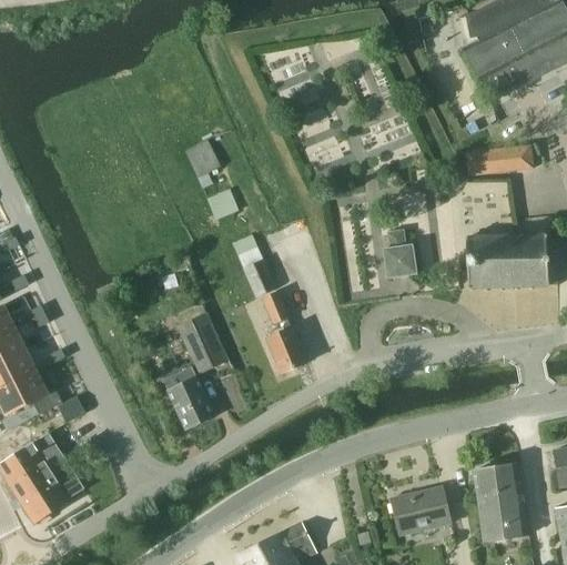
[(459,47),(471,69),(479,83),(484,81),(494,100),(566,60),(566,11),(560,0),(493,0),(464,16),(475,38),(459,47)]
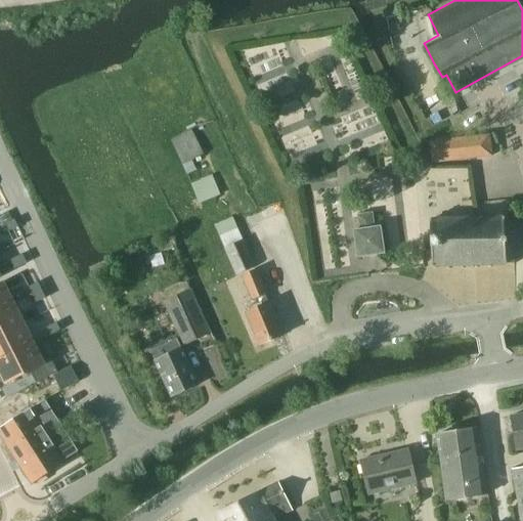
[(181,163),(203,153),(191,128),(170,138),(181,163)]
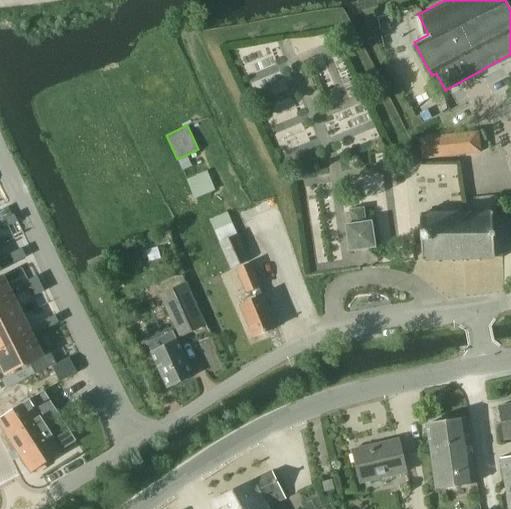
[(438,135),(440,155),(479,151),(477,131),(438,135)]
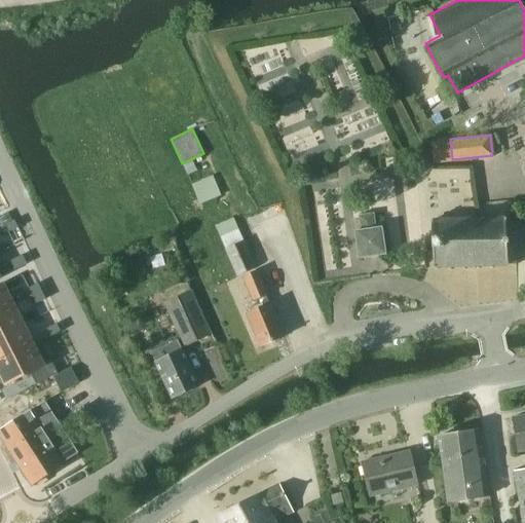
[(434,161),(452,159),(450,139),(432,141),(434,161)]
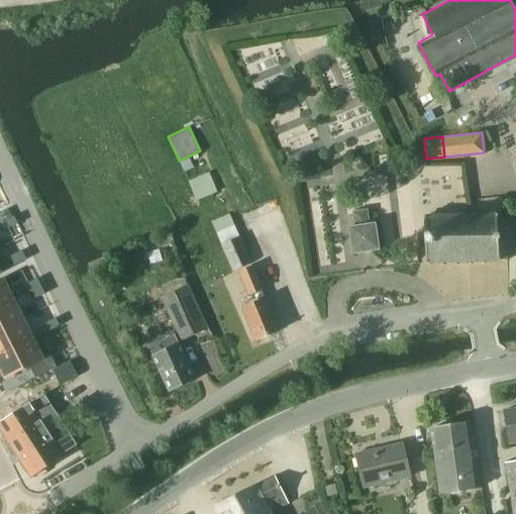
[(208,171),(188,179),(195,198),(216,190),(208,171)]
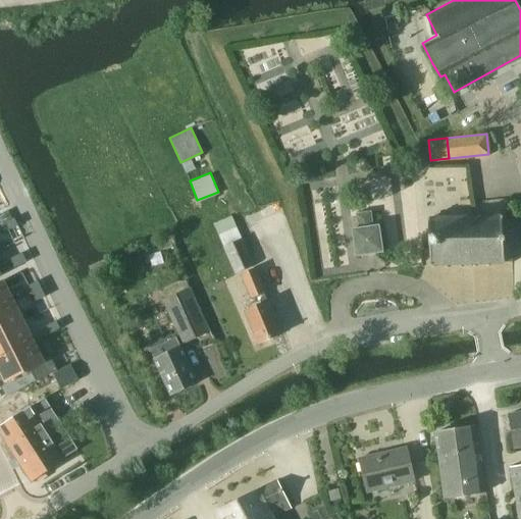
[(355,255),(382,251),(378,224),(372,224),(370,210),(355,212),(358,226),(351,227),(355,255)]
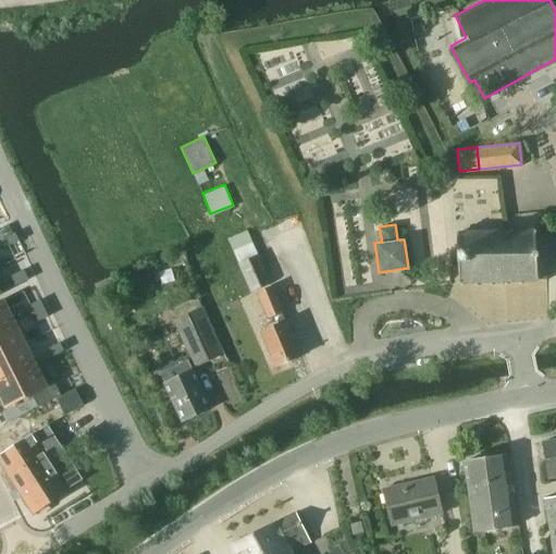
[(459,281),(545,278),(545,260),(535,261),(533,229),(503,230),(457,232),(458,263),(459,281)]
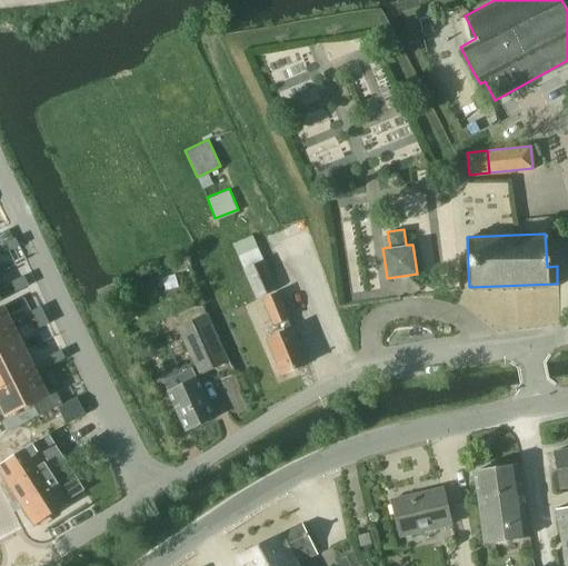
[(262,258),(242,266),(243,268),(256,297),(275,288),(263,260),(262,258)]
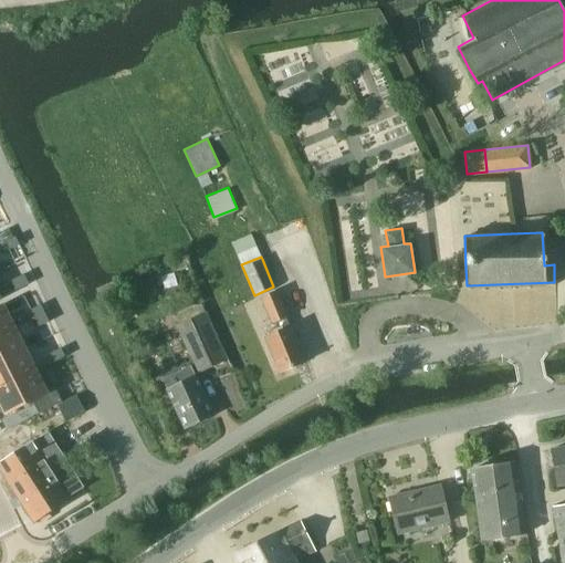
[(29,284),(24,274),(11,281),(16,290),(29,284)]
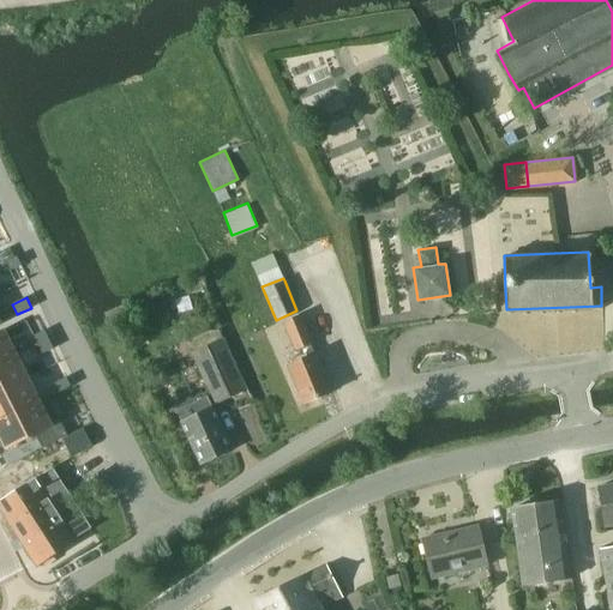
[(304,402),(330,391),(310,342),(312,340),(300,314),(283,321),(294,349),(299,346),(304,358),(288,364),(304,402)]
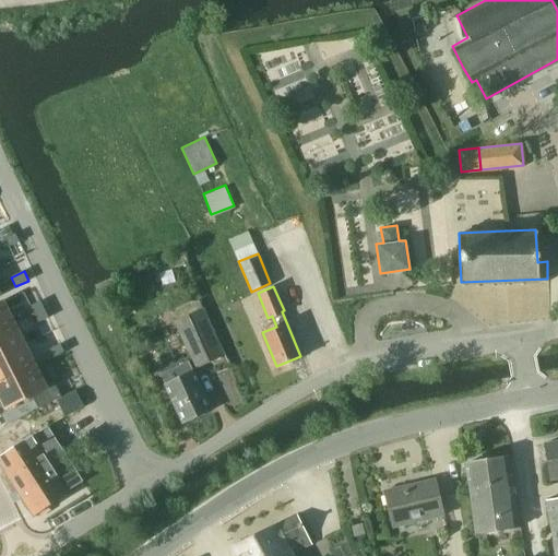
[(42,296),(35,299),(39,306),(45,303),(42,296)]
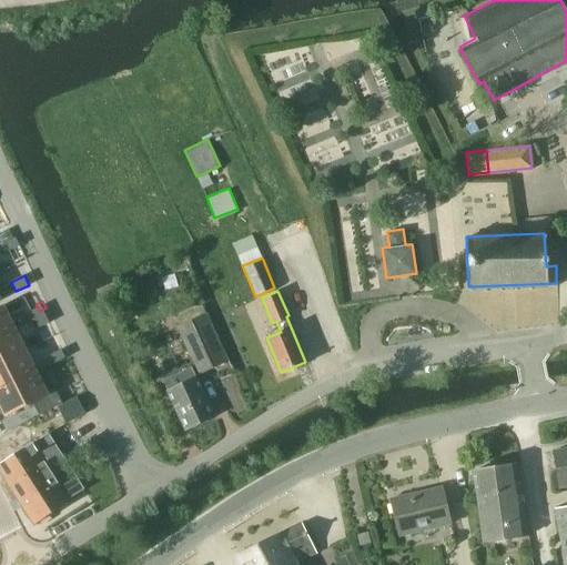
[(9,305),(0,309),(0,331),(16,324),(9,305)]
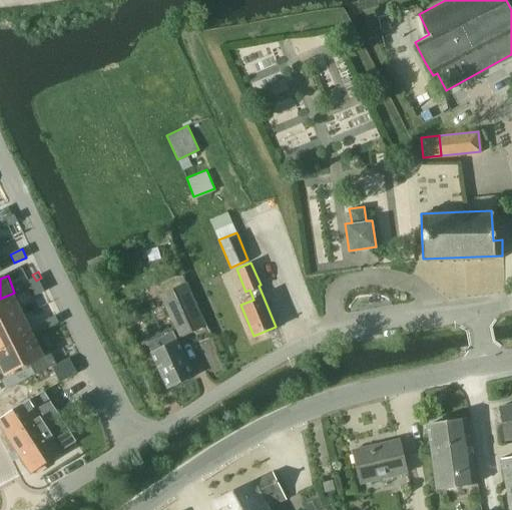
[(190,331),(204,324),(185,283),(160,294),(172,320),(183,315),(190,331)]
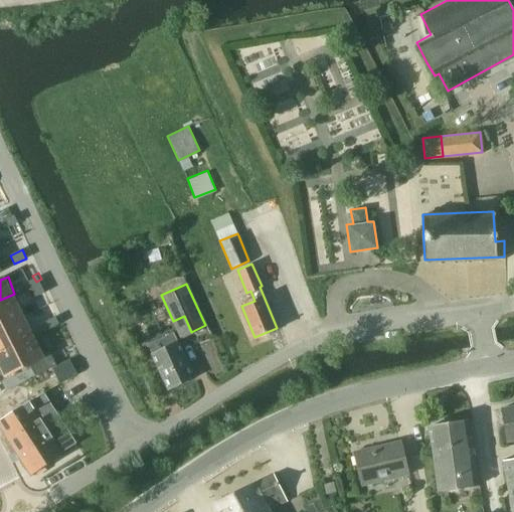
[(19,298),(0,306),(0,323),(26,312),(19,298)]
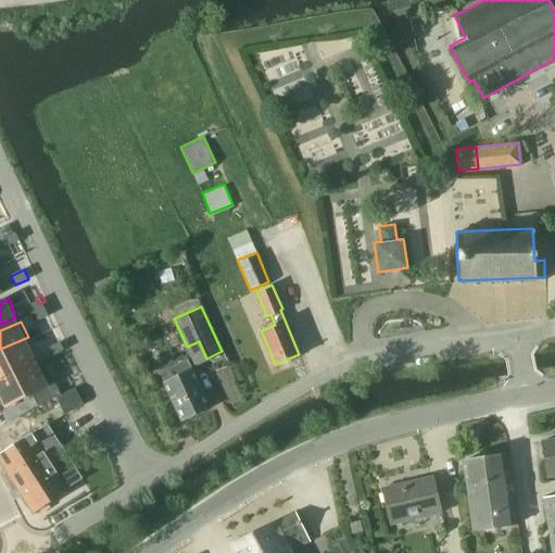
[(61,336),(55,339),(59,347),(65,344),(61,336)]
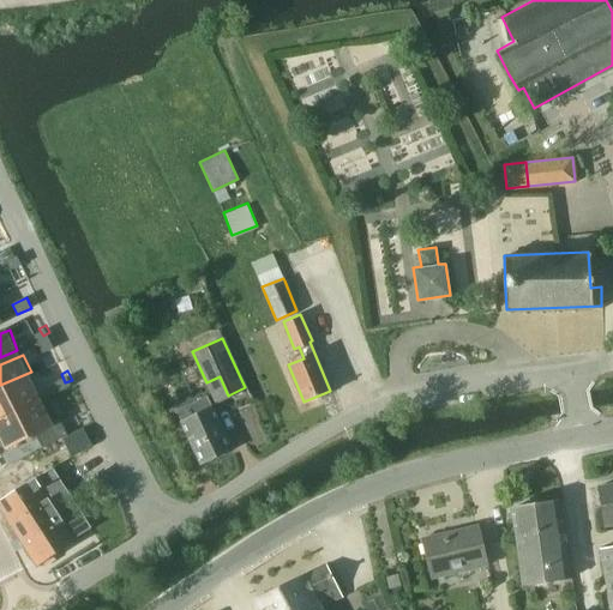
[(32,379),(0,396),(0,404),(4,411),(41,393),(32,379)]
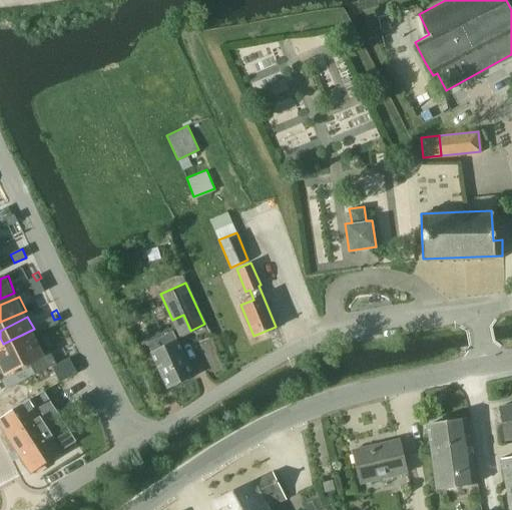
[(172,330),(146,342),(146,344),(166,387),(193,375),(173,332),(172,330)]
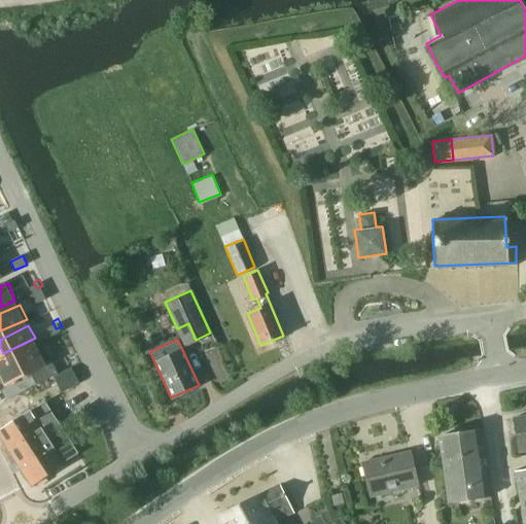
[(38,343),(6,359),(14,377),(35,367),(40,377),(62,367),(56,355),(46,360),(38,343)]
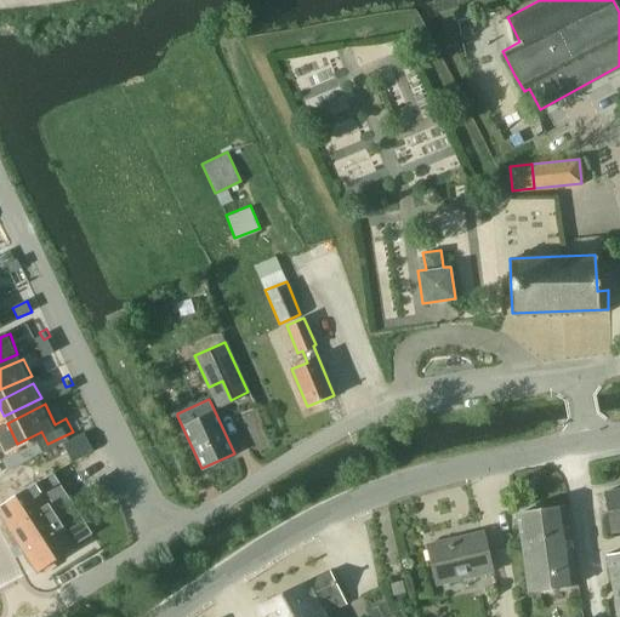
[(92,451),(83,434),(70,440),(79,457),(92,451)]
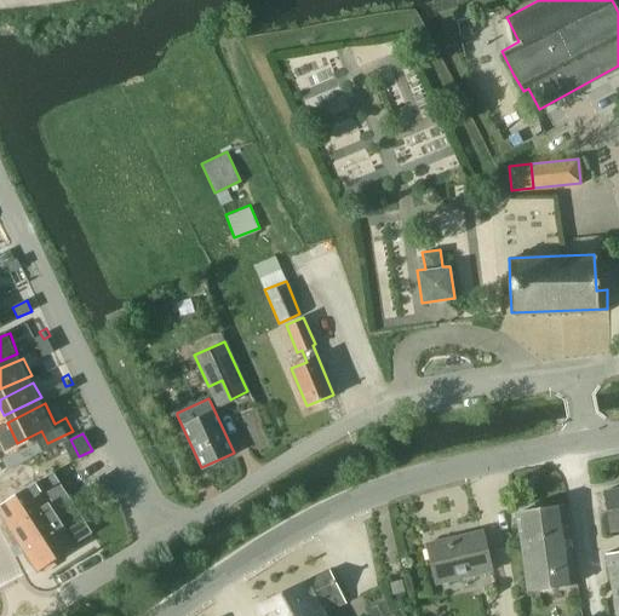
[(0,512),(18,541),(43,527),(36,517),(51,508),(59,520),(73,512),(75,511),(64,494),(66,493),(52,472),(0,504),(0,512)]
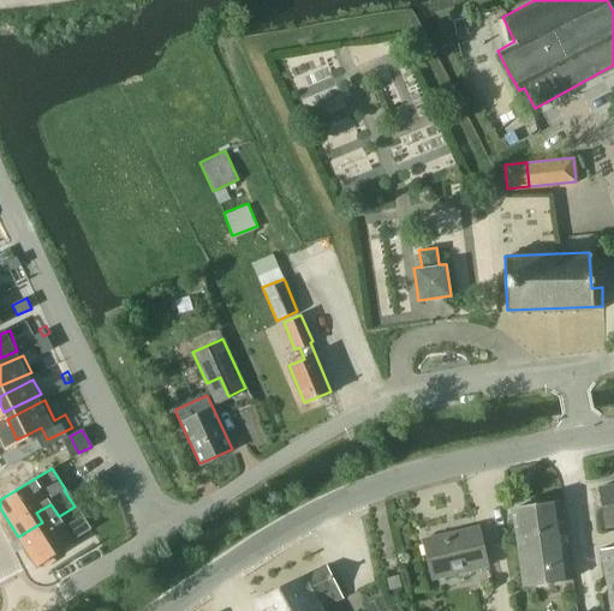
[(604,526),(613,523),(613,483),(598,486),(604,526)]
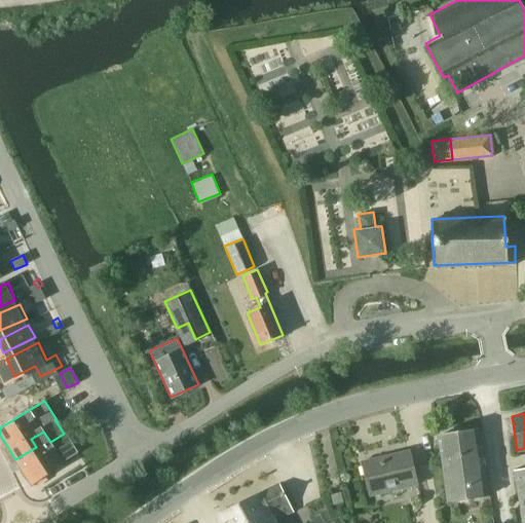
[(448,499),(488,493),(478,428),(438,435),(448,499)]
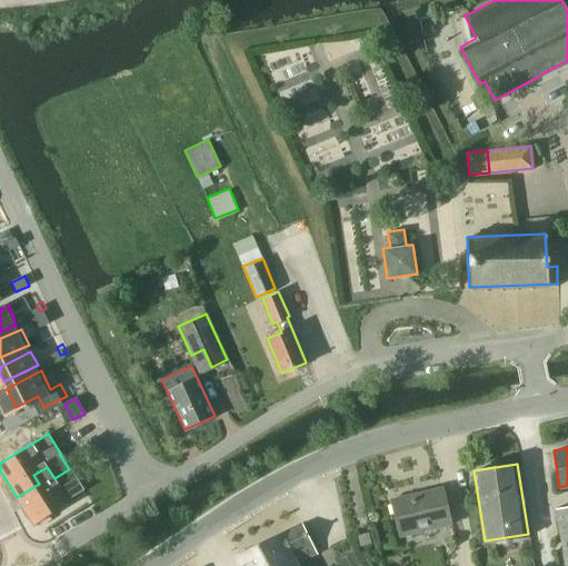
[(79,490),(67,470),(55,478),(47,467),(33,475),(39,484),(17,497),(33,524),(69,502),(67,498),(79,490)]
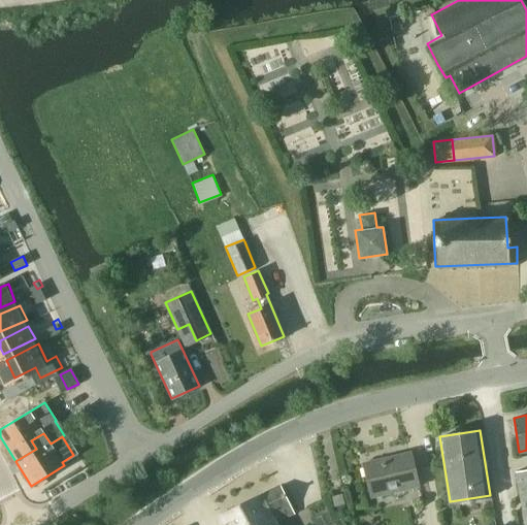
[(370,496),(418,485),(410,451),(362,462),(370,496)]
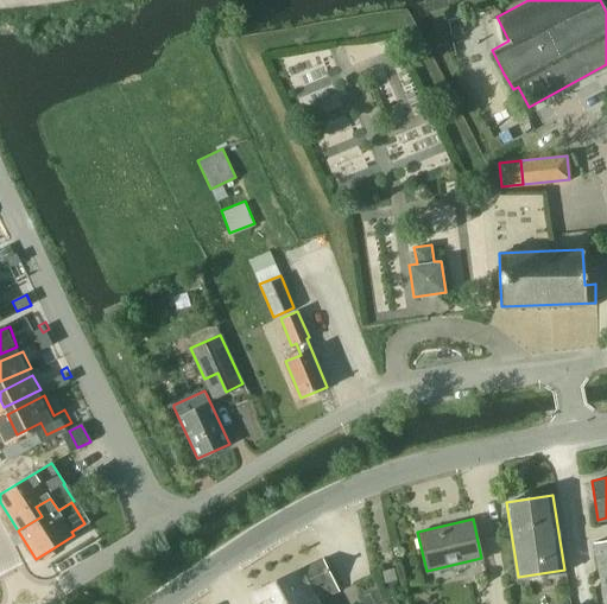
[(600,572),(606,570),(606,540),(594,542),(600,572)]
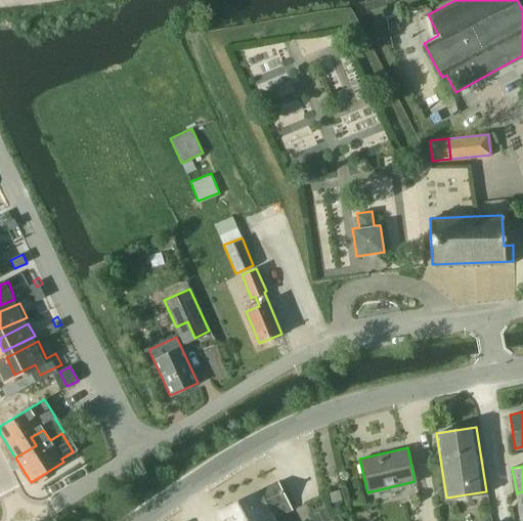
[(274,520),(272,516),(290,508),(277,481),(215,512),(219,520),(274,520)]
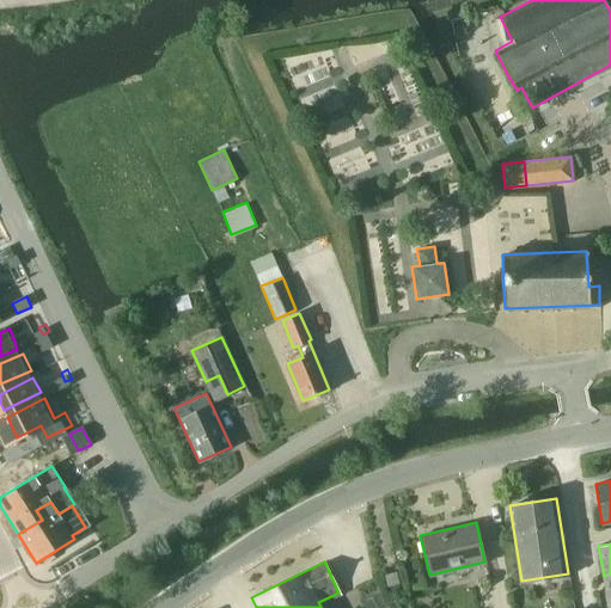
[(386,584),(398,582),(396,570),(384,572),(386,584)]
